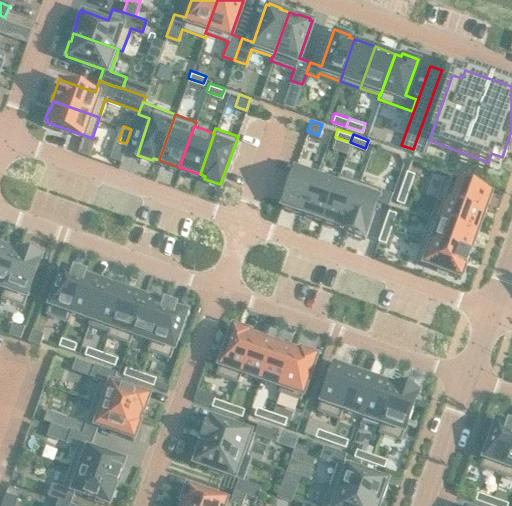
[(295,162),(281,203),(303,211),(317,170),(295,162)]
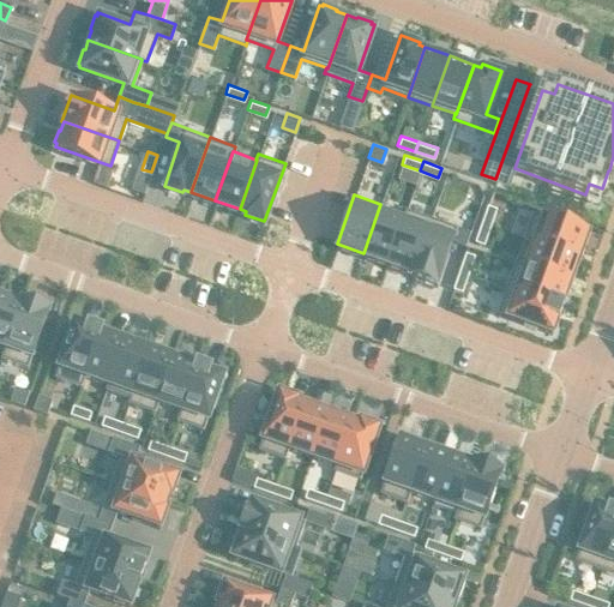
[(488,202),(481,221),(491,223),(497,205),(488,202)]
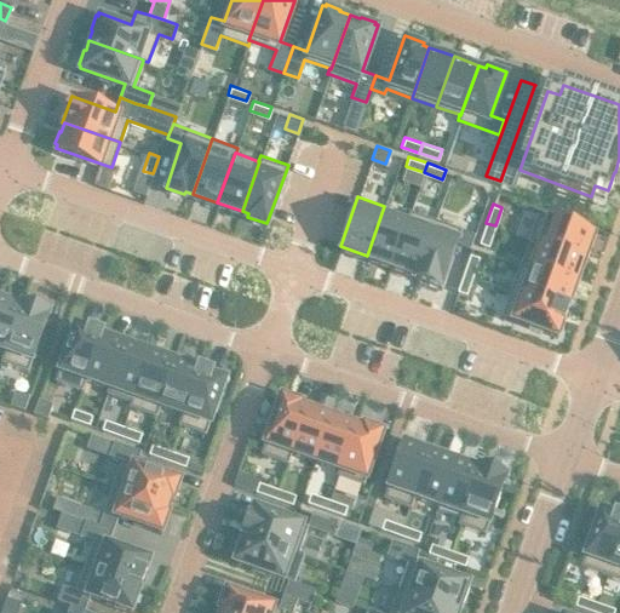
[(384,206),(367,256),(391,264),(408,215),(407,215),(384,206)]
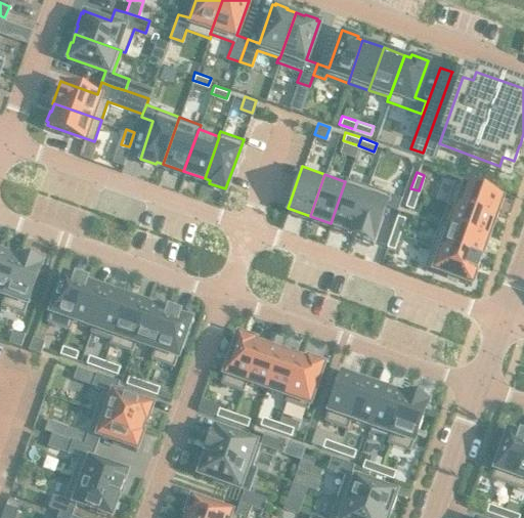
[(345,181),(331,223),(350,230),(351,230),(368,184),(346,176),(344,181),(345,181)]
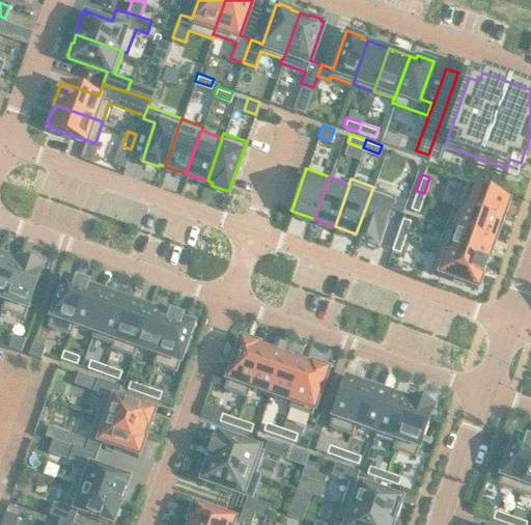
[(460,181),(452,204),(462,208),(462,206),(500,220),(508,198),(460,181)]
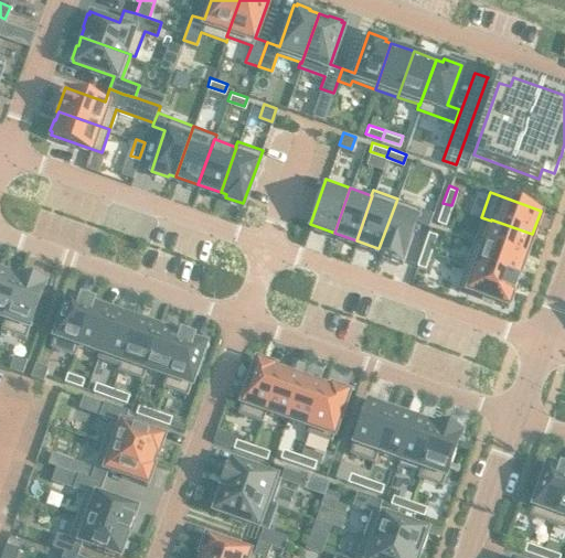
[(377,248),(376,250),(402,259),(416,220),(428,224),(433,211),(397,199),(379,248),(377,248)]
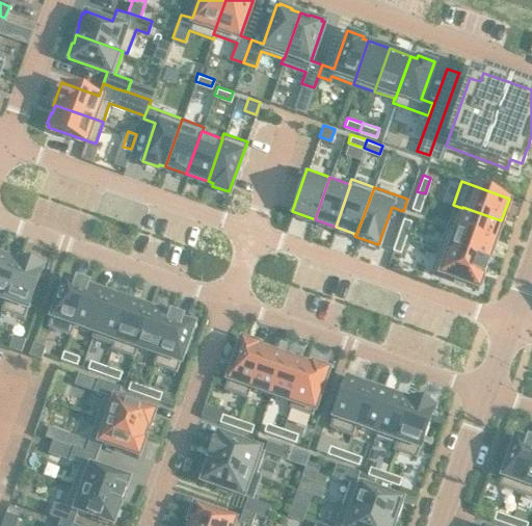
[(417,191),(411,207),(420,209),(425,193),(417,191)]
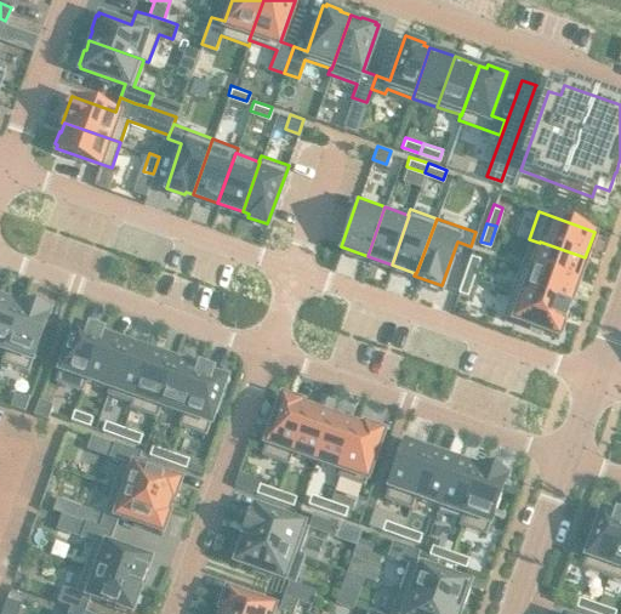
[(531,266),(531,267),(576,283),(585,257),(540,242),(540,243),(531,266)]
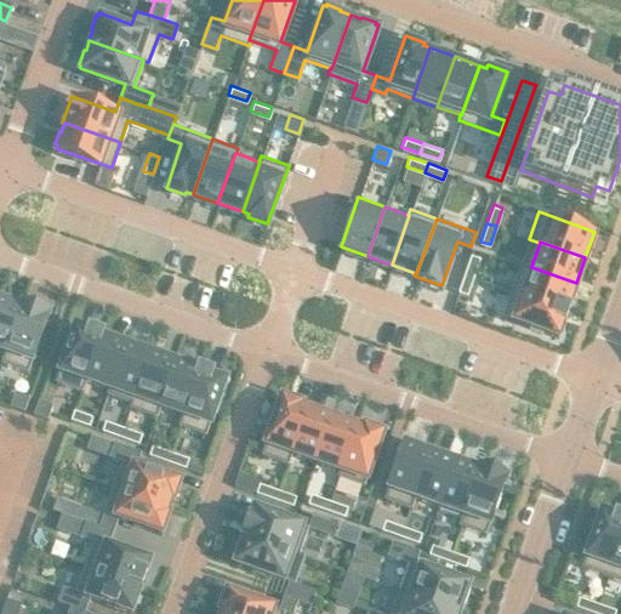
[(471,253),(465,271),(474,274),(480,256),(471,253)]
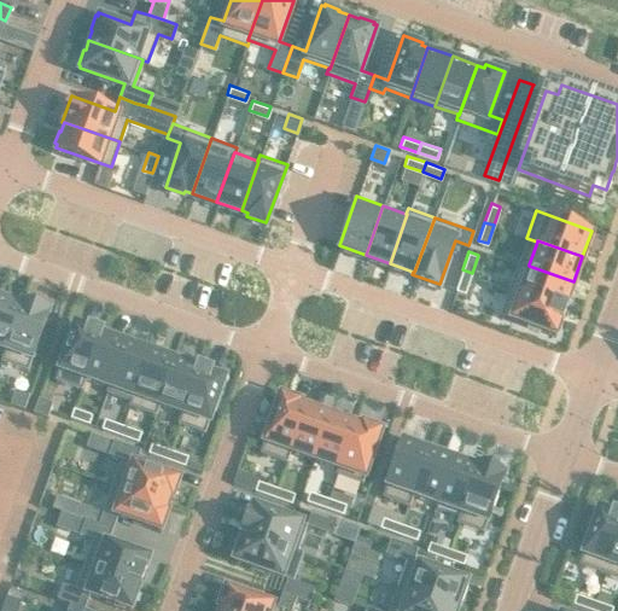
[(518,261),(509,286),(565,306),(566,304),(565,304),(573,281),(529,266),(529,265),(518,261)]
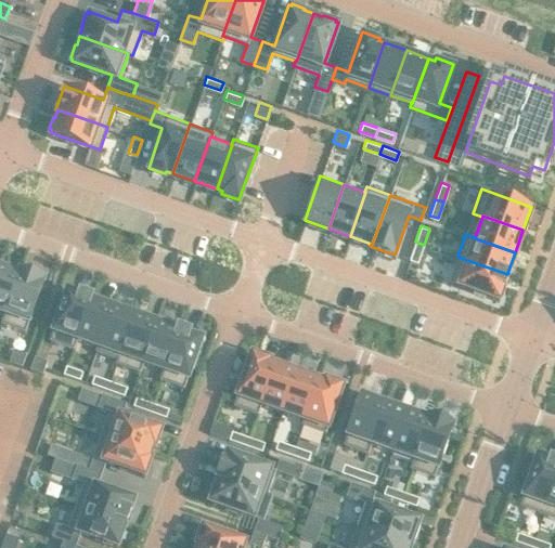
[(415,242),(410,258),(417,261),(424,245),(415,242)]
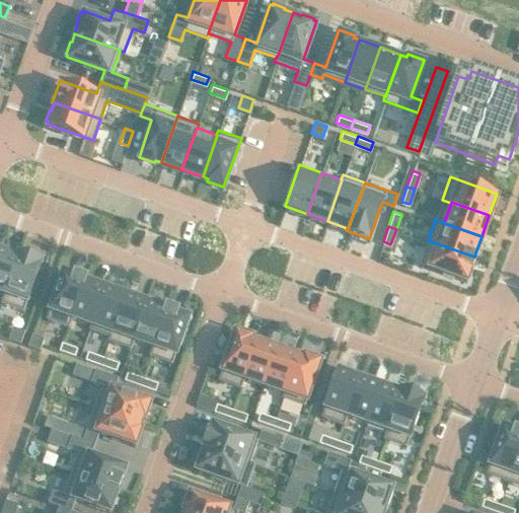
[(428,240),(420,262),(466,278),(470,267),(471,267),(474,257),(428,240)]
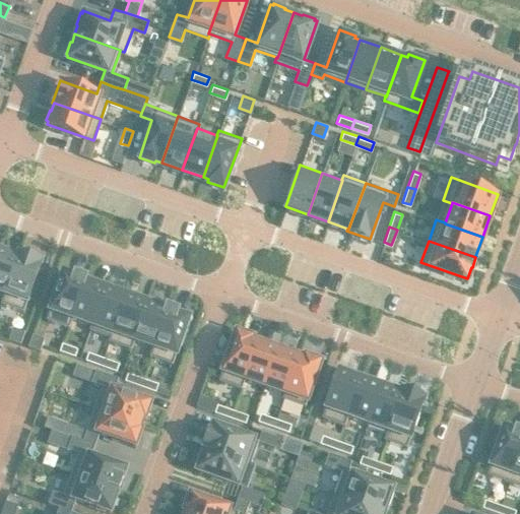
[(0,247),(0,290),(4,291),(5,292),(18,254),(17,254),(0,247)]
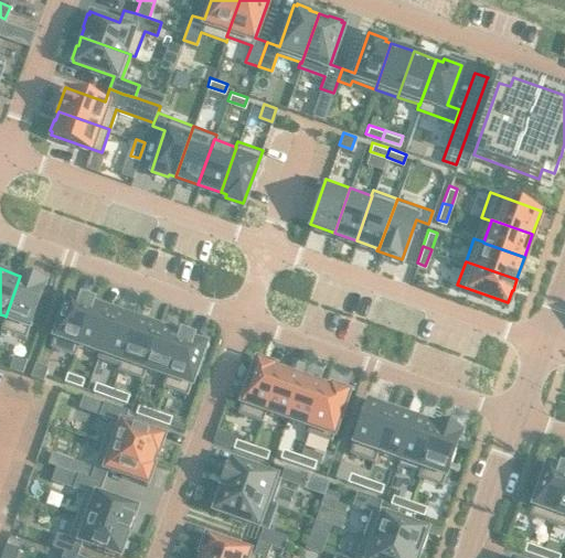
[(4,315),(0,326),(1,326),(25,335),(29,324),(43,285),(44,282),(20,274),(19,274),(19,276),(20,276),(6,317),(4,315)]
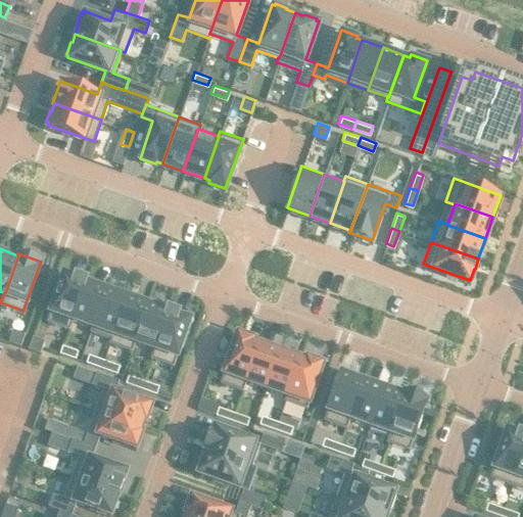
[(50,309),(46,319),(68,326),(69,327),(73,317),(72,317),(85,279),(86,280),(86,279),(85,278),(75,275),(63,272),(50,309)]
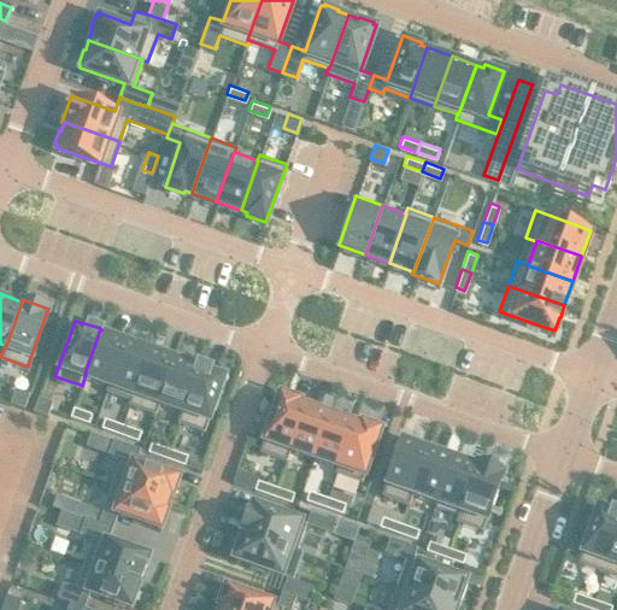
[(100,329),(84,374),(86,374),(107,382),(109,382),(124,338),(101,330),(100,329)]
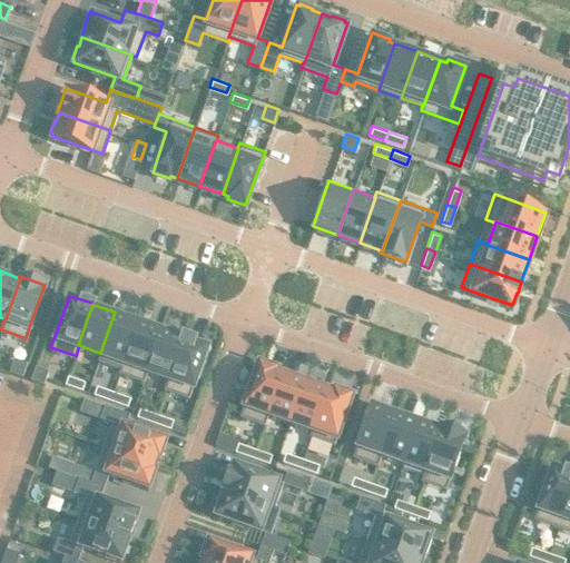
[(99,353),(98,358),(99,358),(120,366),(121,366),(138,320),(115,312),(100,353),(99,353)]
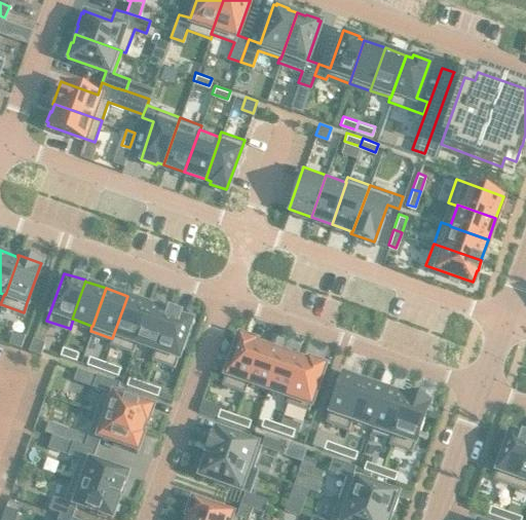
[(111,338),(109,342),(110,343),(132,350),(133,350),(136,341),(135,341),(148,303),(127,296),(112,338),(111,338)]
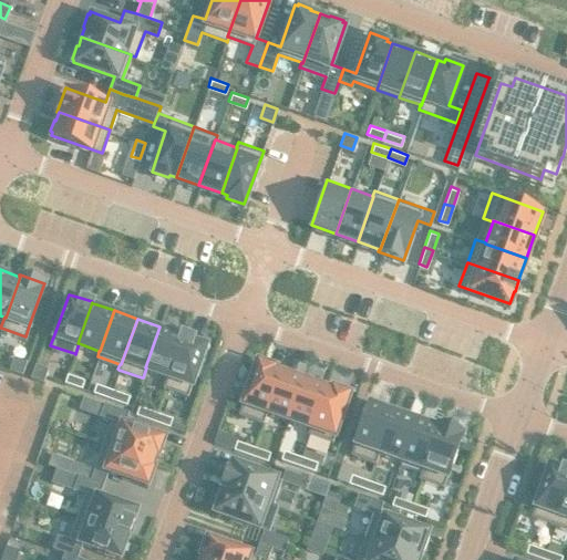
[(160,327),(145,367),(146,367),(166,374),(167,375),(182,334),(181,334),(160,327)]
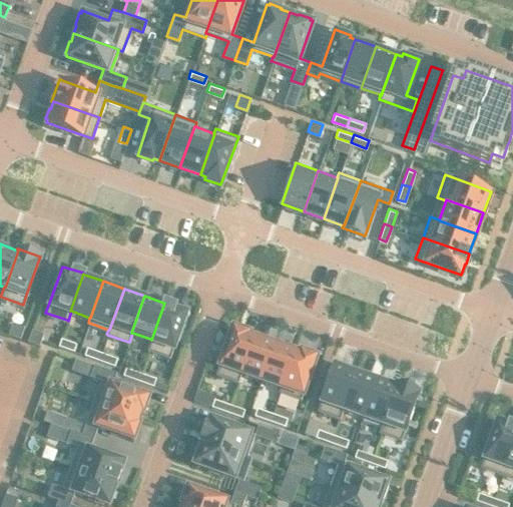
[(150,339),(147,349),(148,349),(169,357),(173,347),(186,311),(175,307),(175,306),(165,302),(164,302),(163,303),(164,303),(151,340),(150,339)]
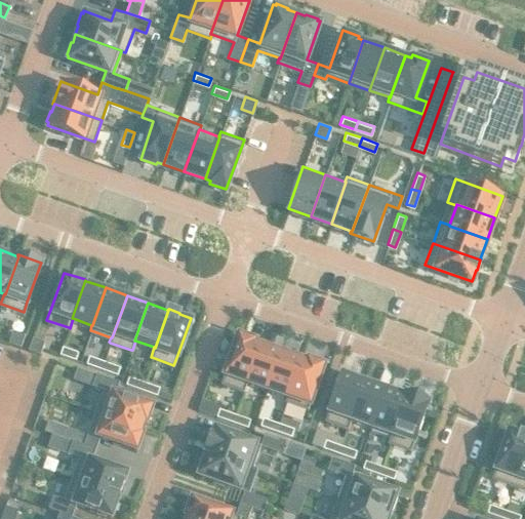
[(12,328),(8,340),(21,344),(25,332),(12,328)]
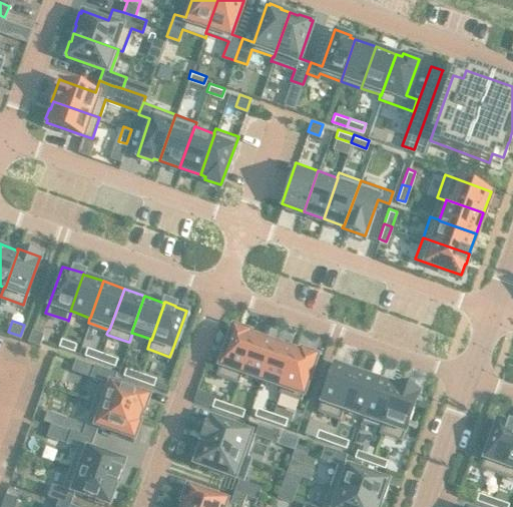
[(218,364),(215,373),(237,381),(241,372),(240,371),(253,335),(247,333),(248,330),(232,325),(218,364)]
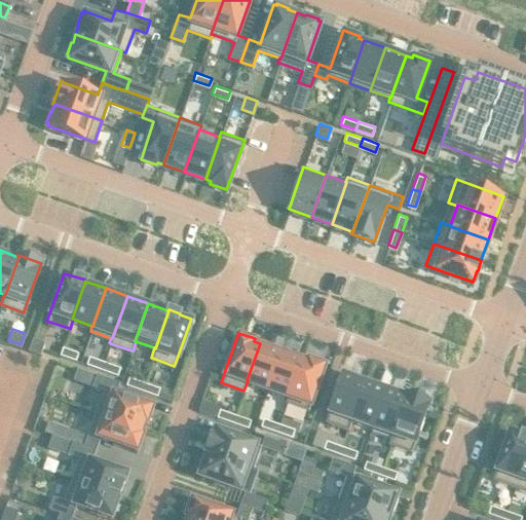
[(33,335),(28,347),(40,353),(44,339),(33,335)]
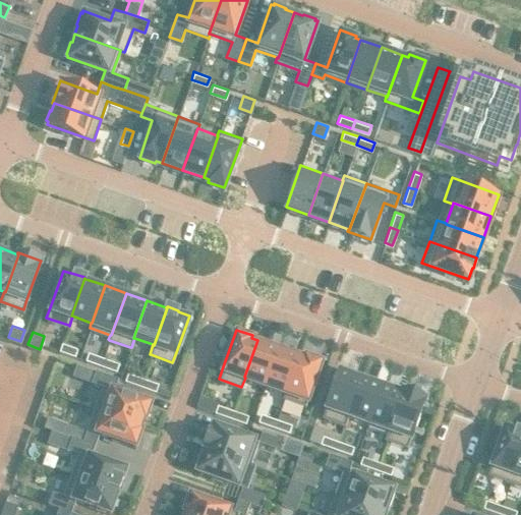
[(257,340),(244,377),(245,378),(265,385),(278,347),(257,340)]
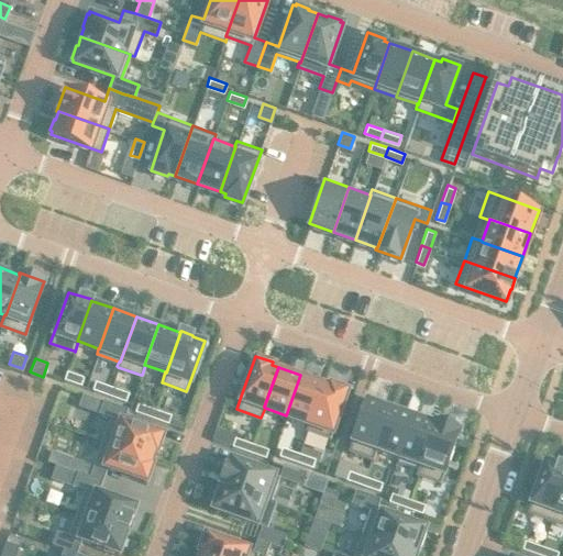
[(67,368),(64,377),(80,382),(84,375),(67,368)]
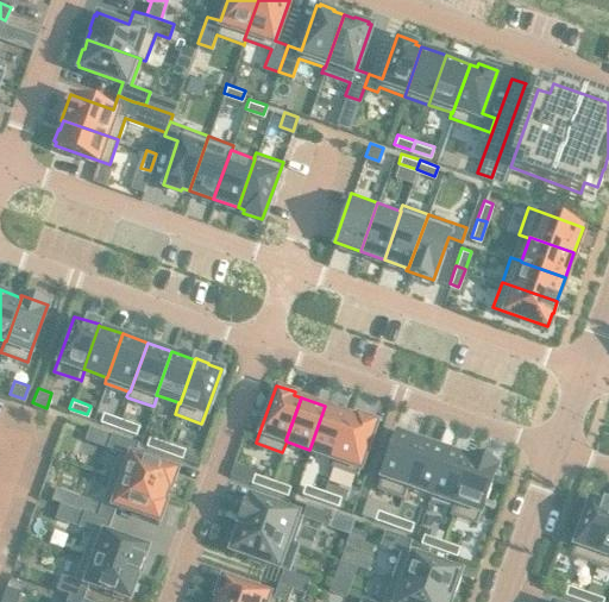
[(325,406),(309,450),(332,458),(333,458),(349,414),(325,406)]
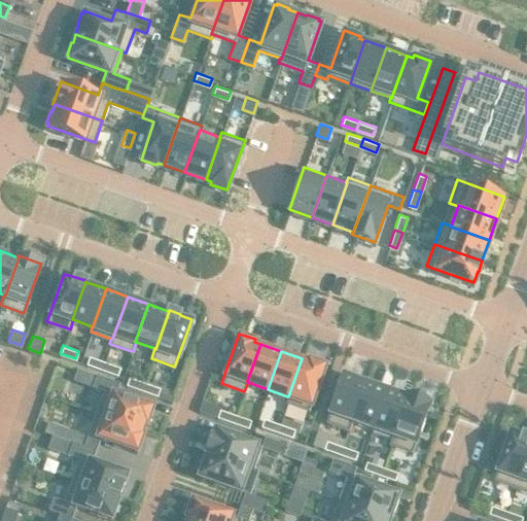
[(90,354),(86,362),(102,368),(105,360),(90,354)]
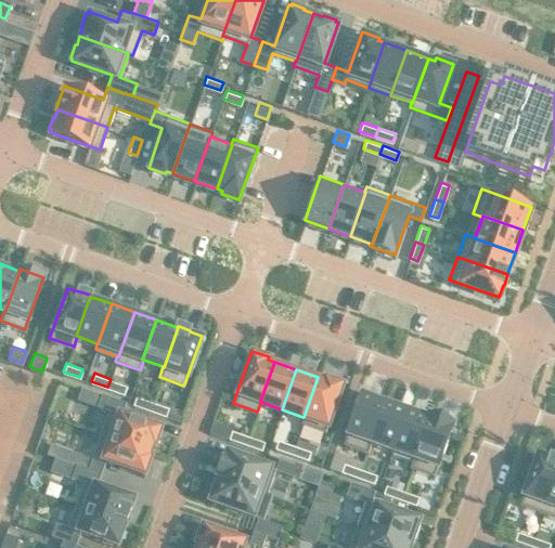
[(302,417),(301,421),(325,430),(327,426),(341,386),(341,382),(325,377),(324,379),(318,377),(304,417),(302,417)]
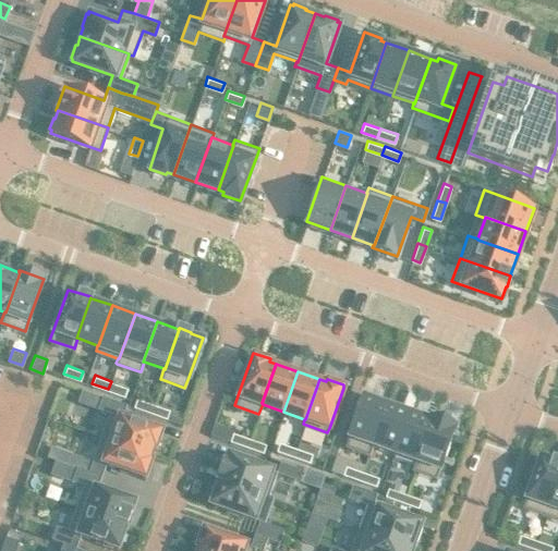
[(111,381),(108,389),(124,395),(128,387),(111,381)]
